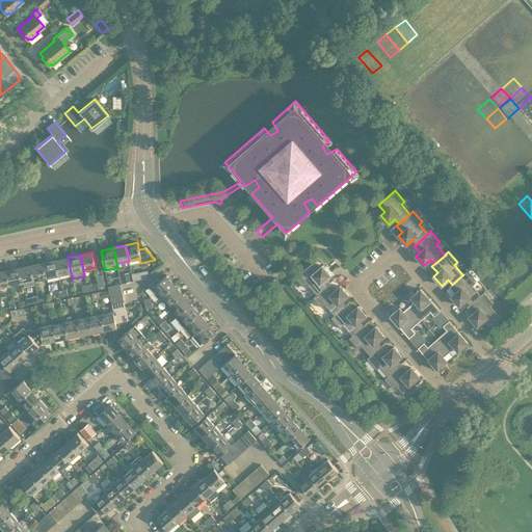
[(58,275),(71,273),(68,257),(55,260),(58,275)]
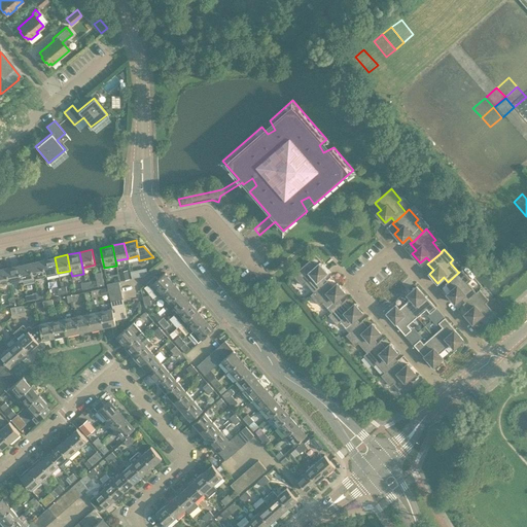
[(45,275),(58,273),(55,257),(42,259),(45,275)]
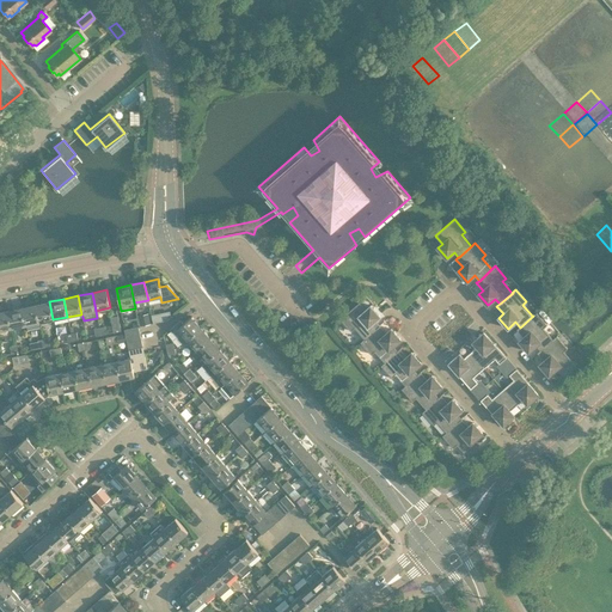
[(40,323),(53,319),(49,301),(35,305),(40,323)]
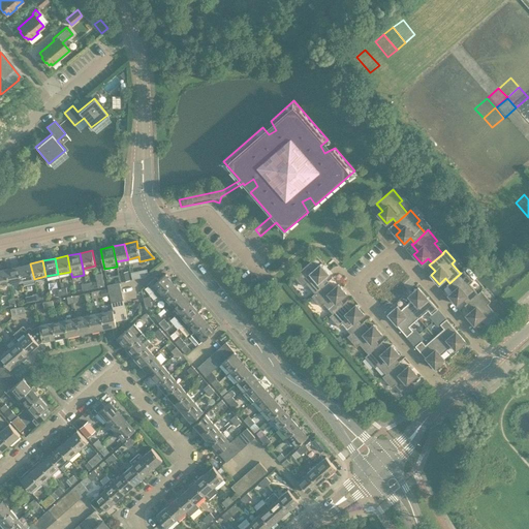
[(320,265),(316,268),(311,261),(294,276),(304,286),(307,283),(315,293),(327,283),(322,279),(329,274),(320,265)]
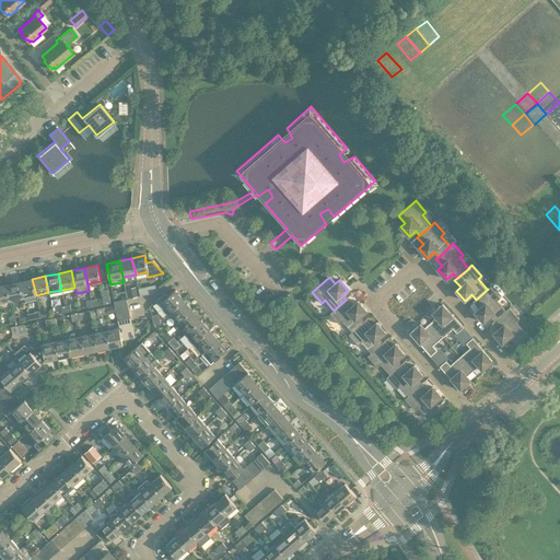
[(23,298),(36,295),(32,279),(20,281),(23,298)]
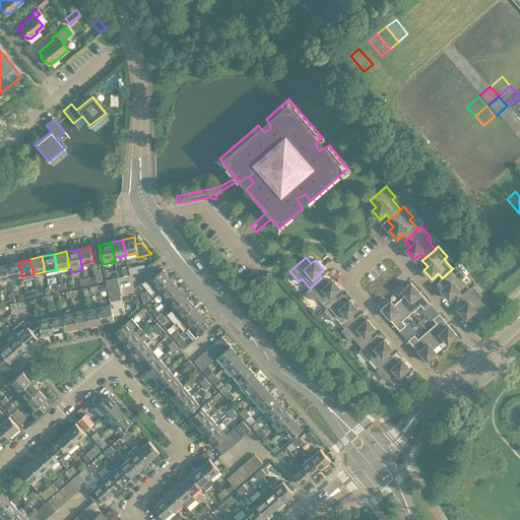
[(10,279),(21,276),(18,261),(6,264),(10,279)]
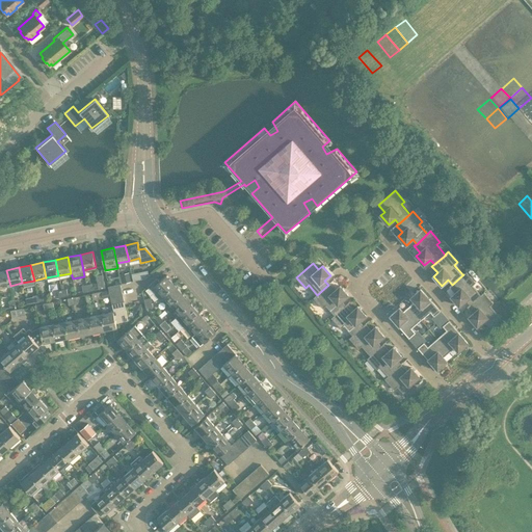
[(0,287),(10,286),(6,270),(0,270),(0,287)]
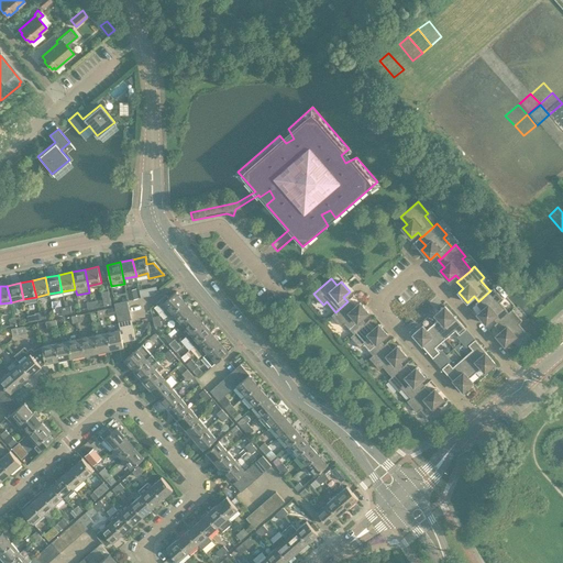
[(499,301),(504,299),(494,287),(489,290),(490,290),(478,301),(476,304),(482,310),(477,313),(486,323),(493,318),(497,322),(497,323),(509,312),(508,312),(499,301)]
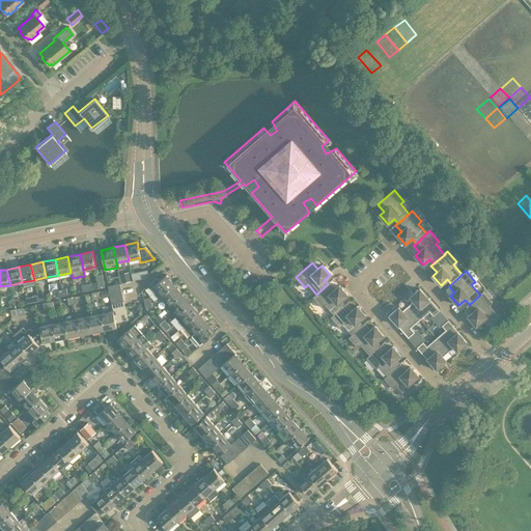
[(120,283),(130,281),(129,272),(118,274),(120,283)]
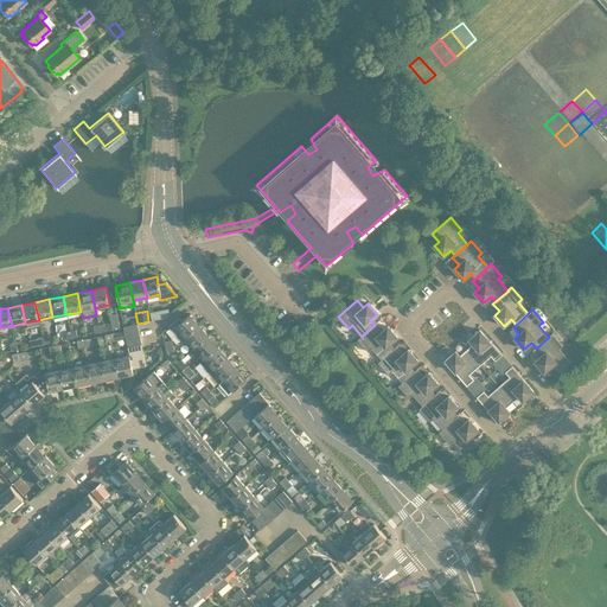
[(112,330),(120,328),(117,313),(109,314),(112,330)]
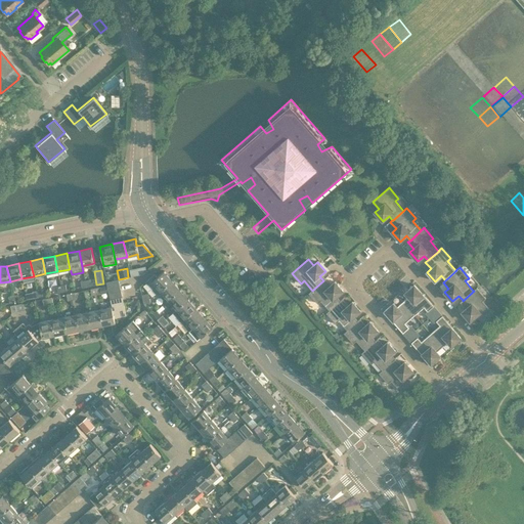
[(160,292),(173,279),(164,270),(157,277),(154,274),(145,282),(156,295),(160,292)]
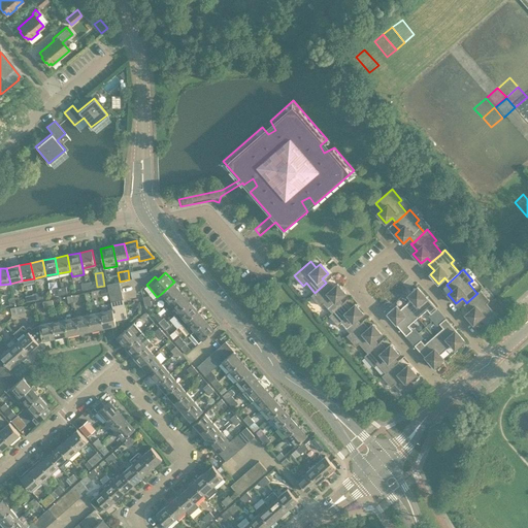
[(337,284),(333,288),(328,281),(326,283),(315,293),(311,295),(321,306),(324,303),(332,312),(343,303),(339,299),(345,293),(337,284)]
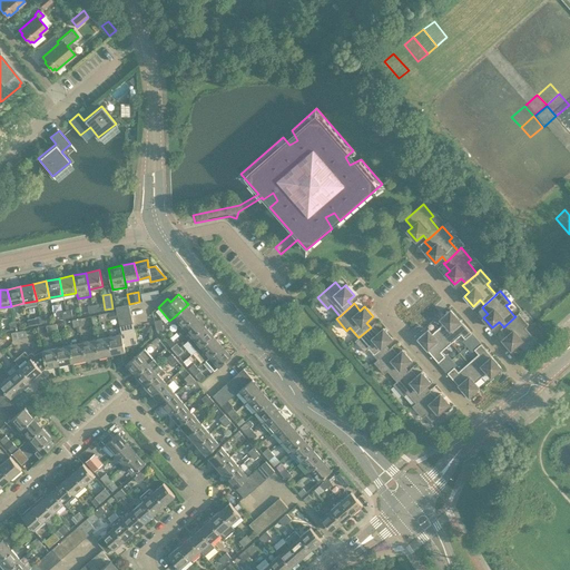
[(130,311),(129,304),(125,305),(116,306),(117,311),(117,314),(130,311)]
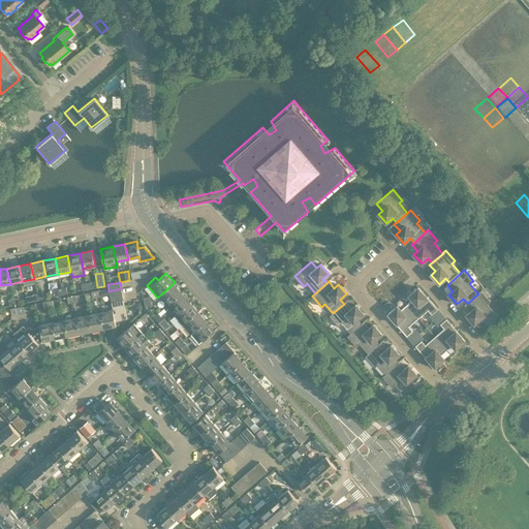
[(169,304),(183,292),(175,282),(161,294),(169,304)]
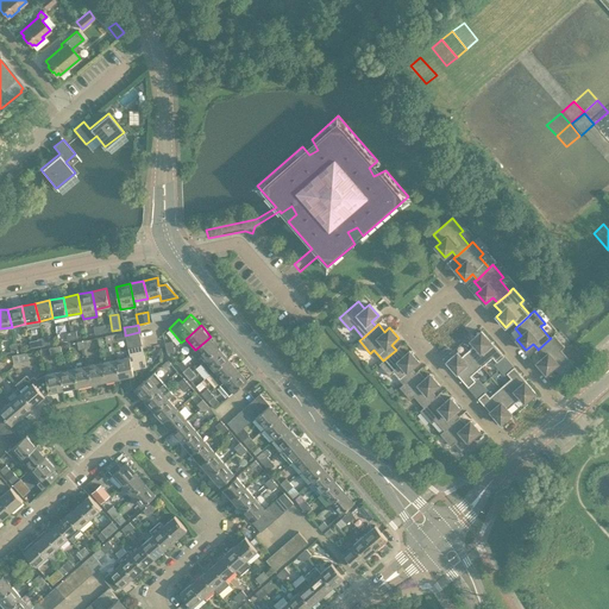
[(491,341),(482,331),(471,340),(475,345),(469,351),(482,366),(493,357),(497,362),(504,356),(491,341)]
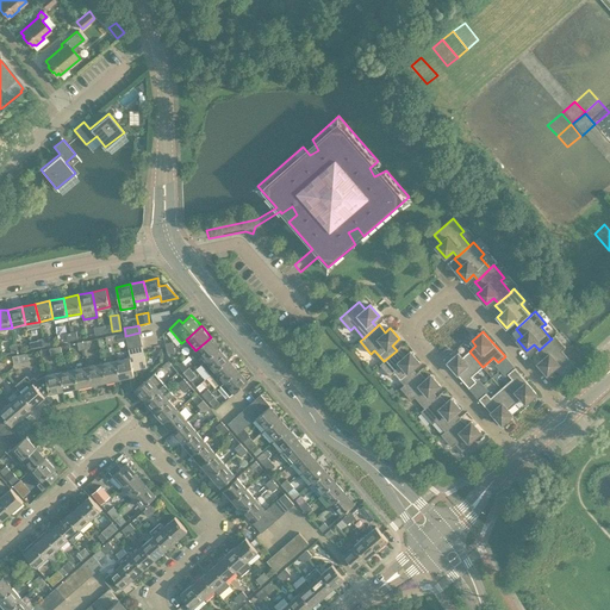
[(125,332),(116,335),(117,342),(126,341),(125,336),(125,332)]
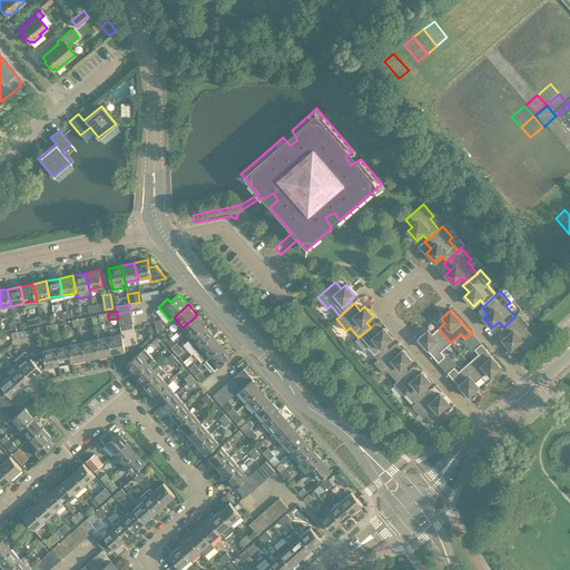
[(118,321),(131,317),(130,311),(117,314),(118,318),(118,321)]
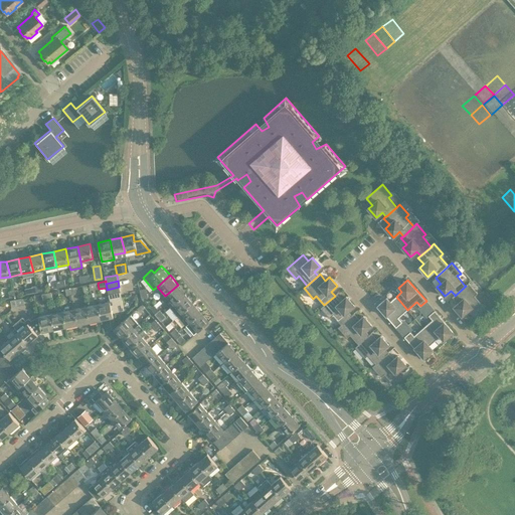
[(475,296),(478,293),(469,283),(465,286),(466,286),(455,296),(455,295),(453,297),(458,303),(454,307),(462,316),(468,310),(474,318),(485,308),(475,296)]
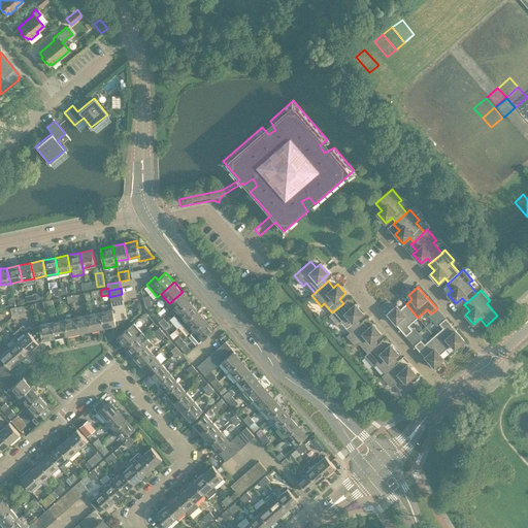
[(177,312),(190,300),(183,292),(169,303),(177,312)]
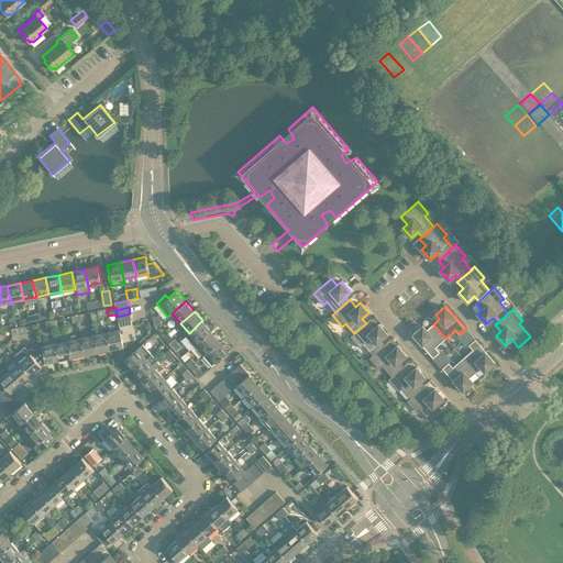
[(36,320),(41,319),(39,312),(35,313),(35,315),(26,316),(29,321),(36,320)]
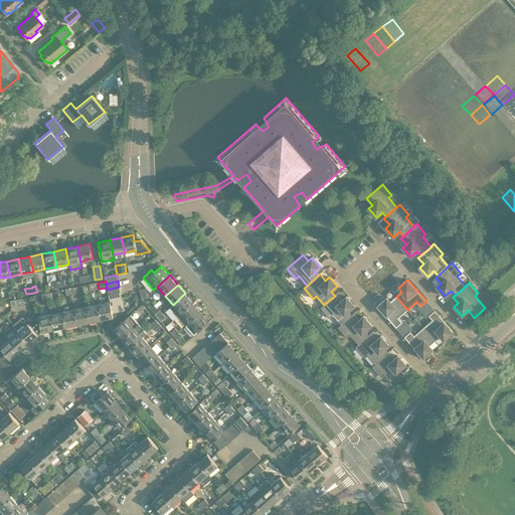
[(109,295),(120,293),(119,287),(107,290),(109,295)]
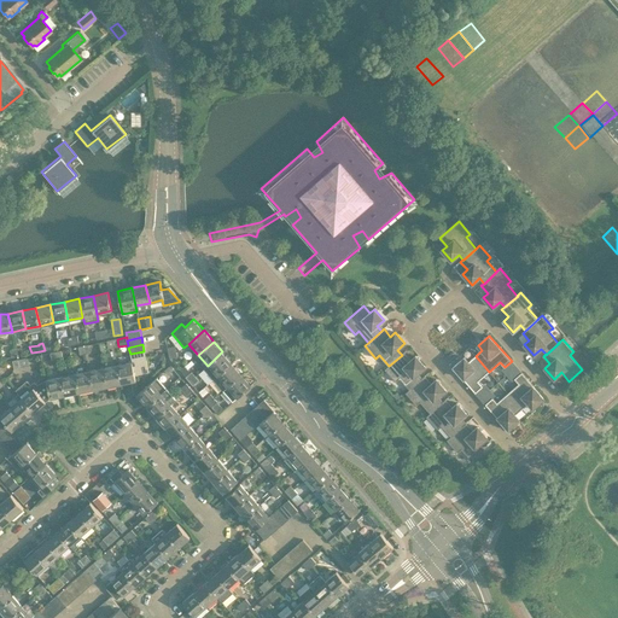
[(132,362),(146,359),(144,351),(130,354),(132,362)]
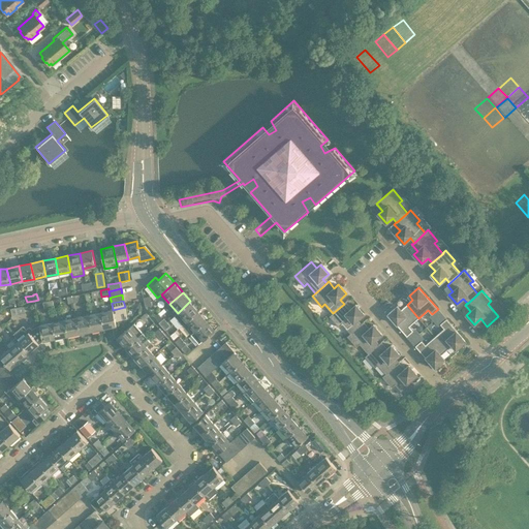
[(182,324),(198,310),(190,301),(178,313),(174,315),(182,324)]
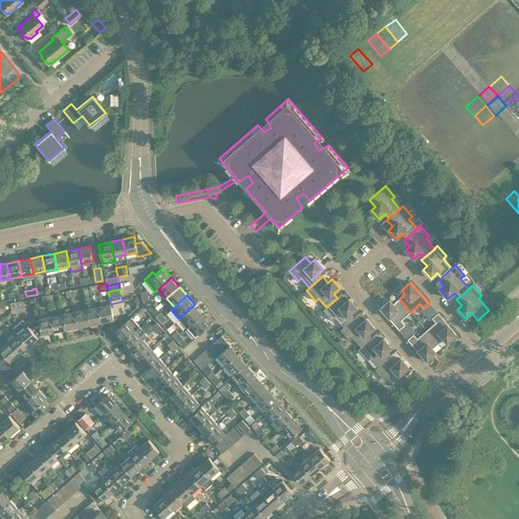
[(349,299),(345,302),(340,296),(338,298),(326,307),(323,310),(332,320),(336,317),(344,327),(355,318),(355,317),(351,313),(357,308),(349,299)]
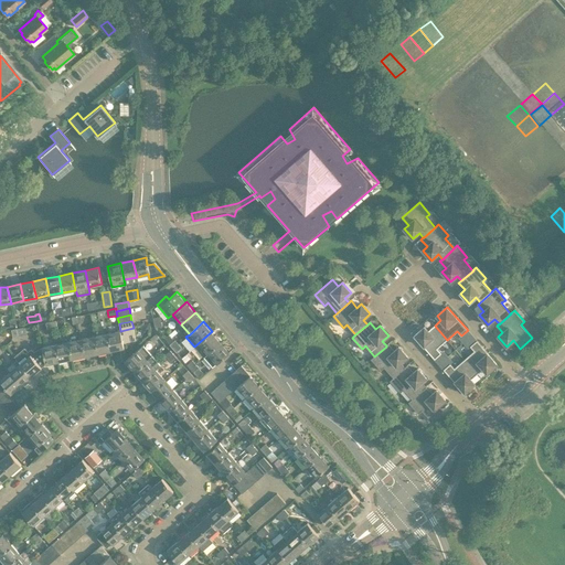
[(437,349),(447,340),(435,326),(428,331),(425,327),(415,336),(424,345),(423,345),(435,359),(441,353),(437,349)]
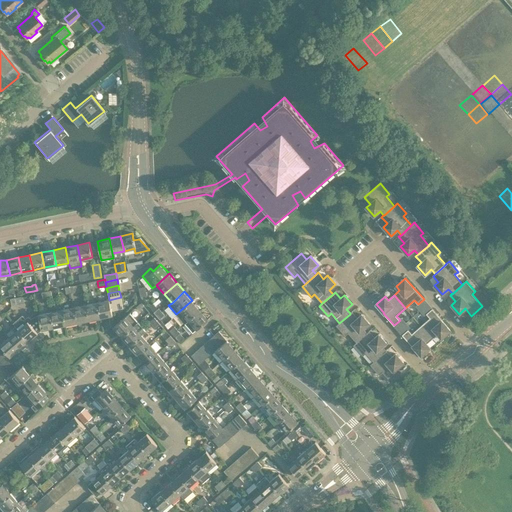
[(25,303),(23,297),(23,296),(10,299),(12,306),(25,303)]
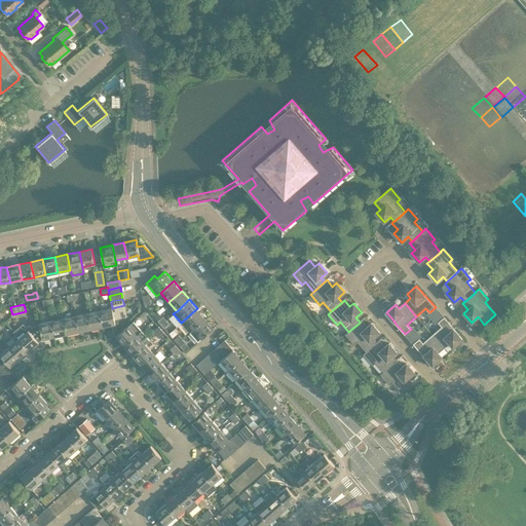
[(115,320),(126,316),(125,311),(124,305),(112,308),(113,313),(115,320)]
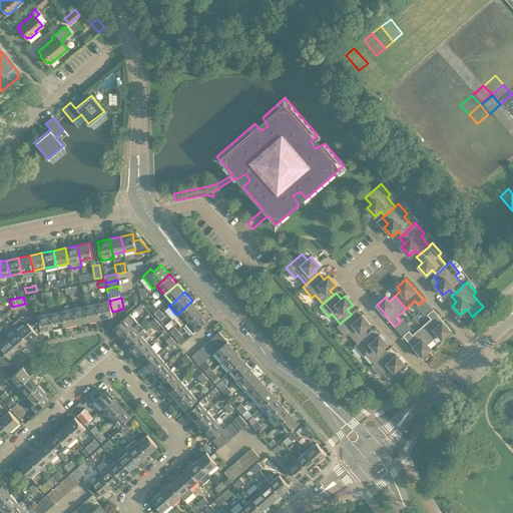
[(109,301),(97,303),(100,318),(112,316),(112,312),(110,306),(109,301)]
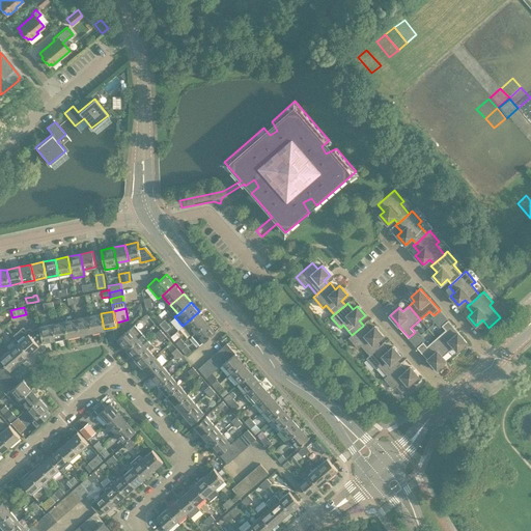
[(191,335),(207,320),(199,311),(183,326),(191,335)]
